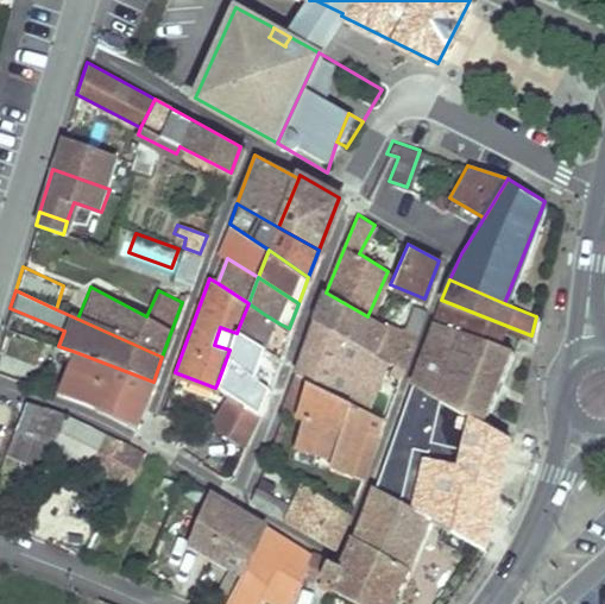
[(384,326),(367,316),(326,293),(316,319),(375,351),(384,326)]
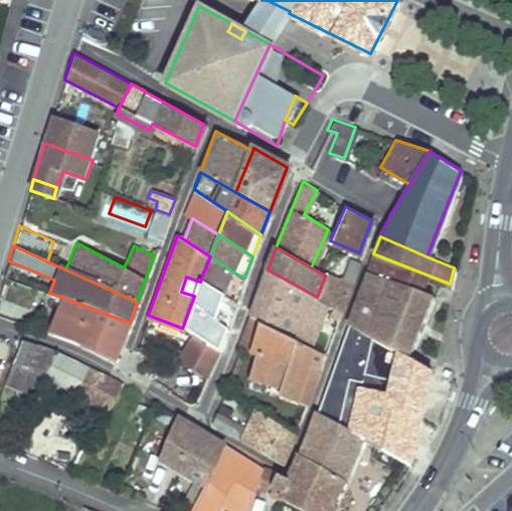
[(339,309),(359,252),(352,249),(341,278),(336,276),(325,302),(339,309)]
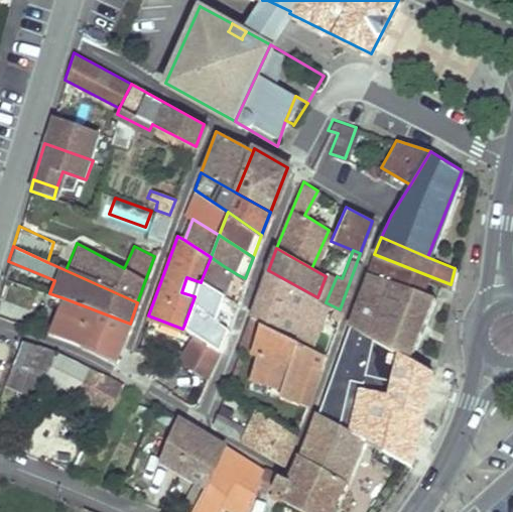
[(451,284),(374,254),(348,324),(430,369),(451,284)]
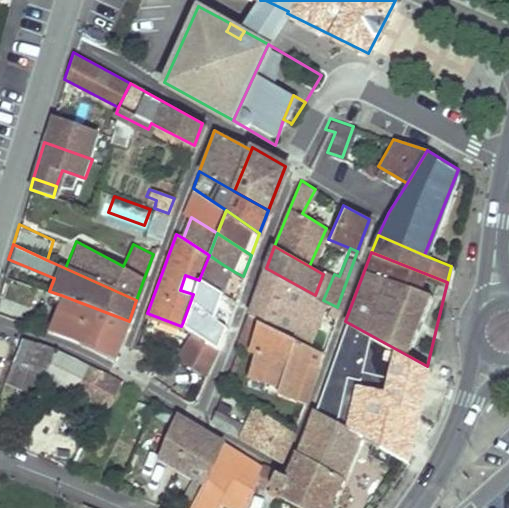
[(235,298),(243,276),(235,272),(222,264),(209,255),(200,277),(235,298)]
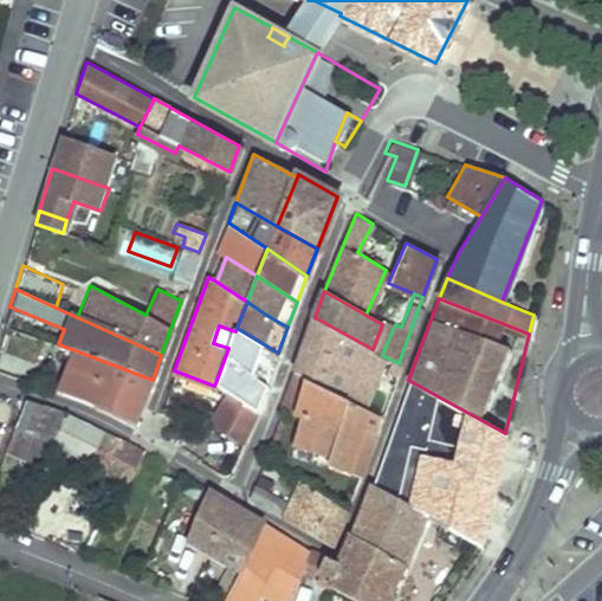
[(338,394),(353,350),(395,373),(399,363),(382,355),(373,349),(315,317),(293,370),(305,376),(306,377),(338,394)]
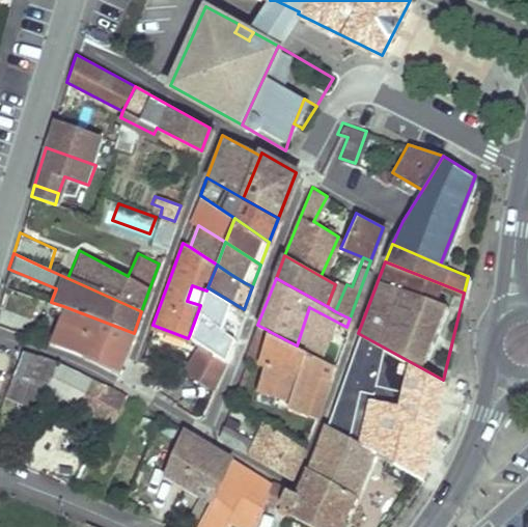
[(335,311),(346,284),(337,280),(335,284),(327,306),(335,311)]
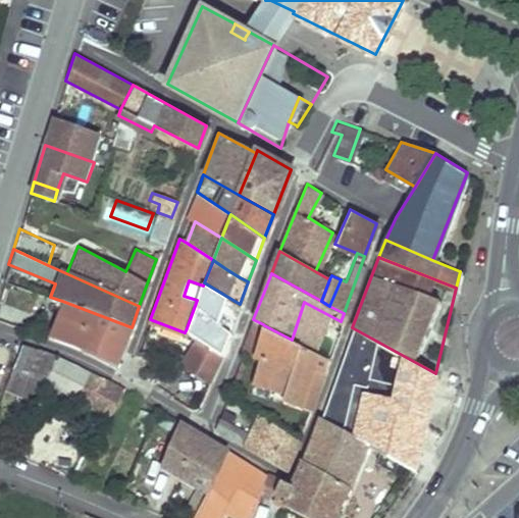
[(240,304),(204,282),(203,286),(197,300),(186,330),(195,338),(196,339),(196,338),(202,323),(206,315),(206,314),(229,330),(240,304)]
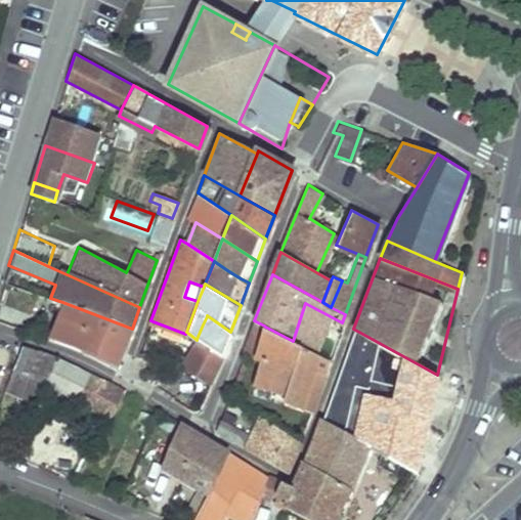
[(116,366),(132,329),(62,302),(56,317),(62,319),(54,340),(116,366)]
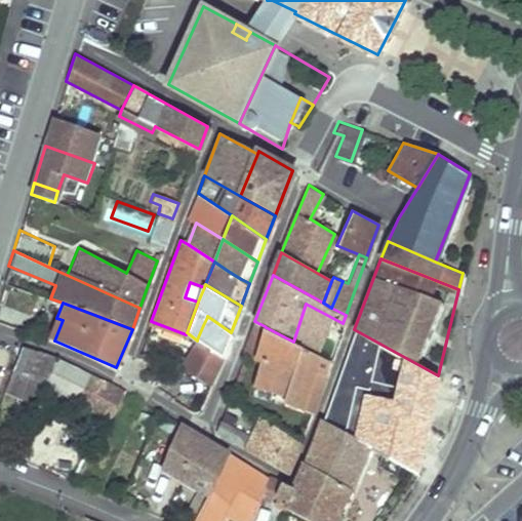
[(231,332),(207,316),(207,317),(203,325),(227,342),(231,333),(231,332)]
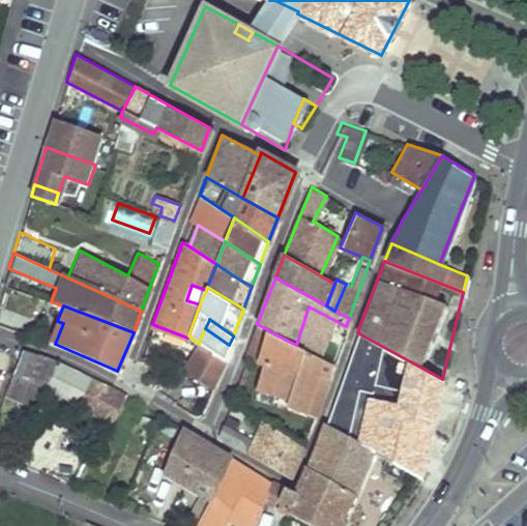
[(55,344),(63,323),(57,321),(48,341),(55,344)]
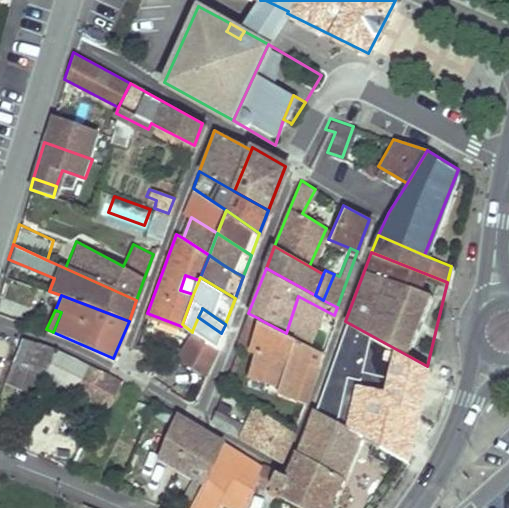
[(248,350),(258,322),(259,319),(258,318),(248,313),(237,346),(238,347),(248,350)]
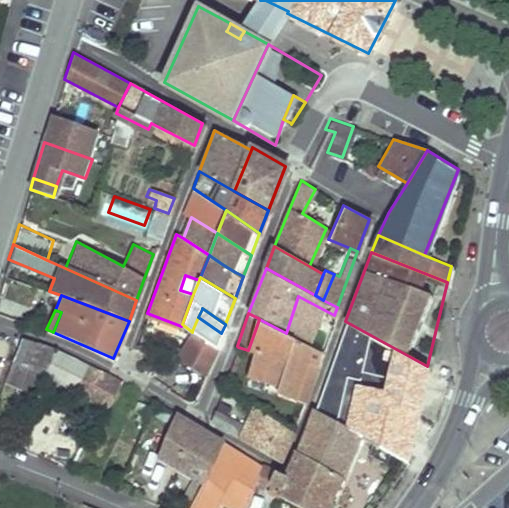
[(405,461),(427,366),(345,321),(314,408),(361,435),(405,461)]
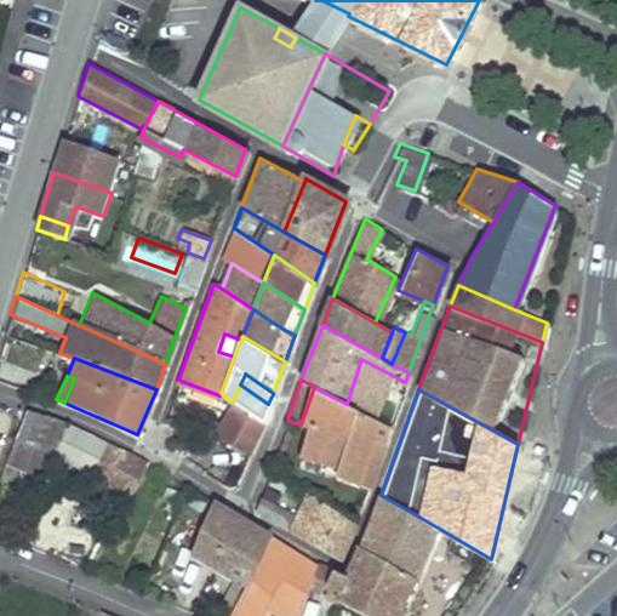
[(383,443),(389,427),(313,391),(301,425),(308,426),(300,452),(337,465),(337,467),(360,475),(375,438),(383,443)]
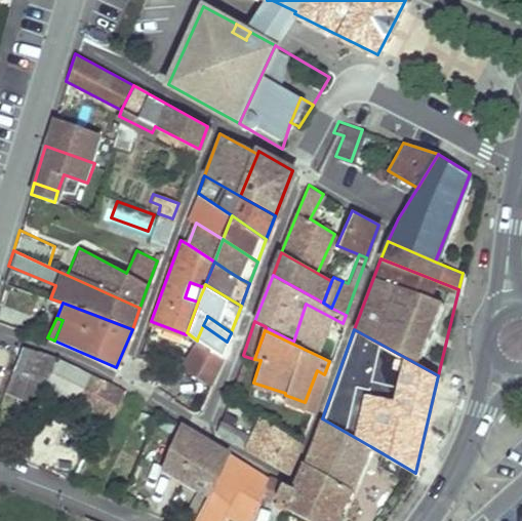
[(196,339),(183,367),(210,384),(221,357),(197,339),(197,341),(196,339)]
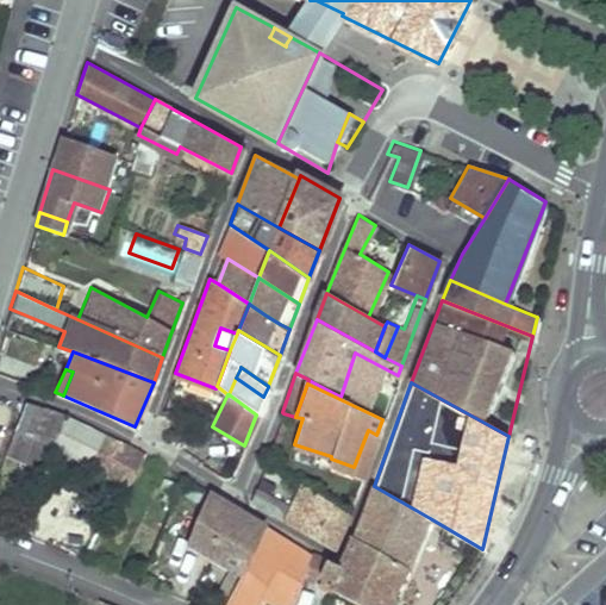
[(18,415),(23,401),(8,398),(5,412),(18,415)]
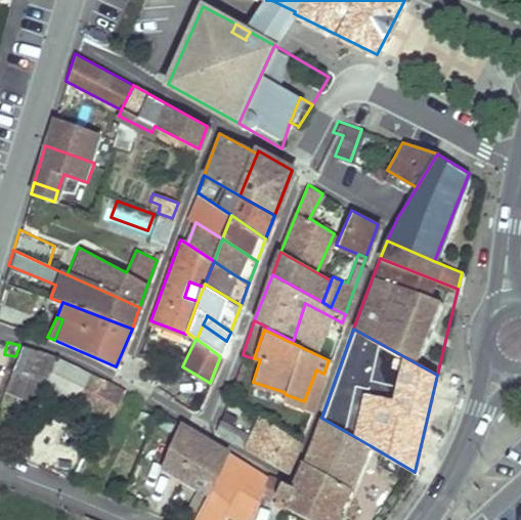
[(44,384),(56,356),(41,349),(19,345),(15,356),(4,385),(38,399),(44,384)]
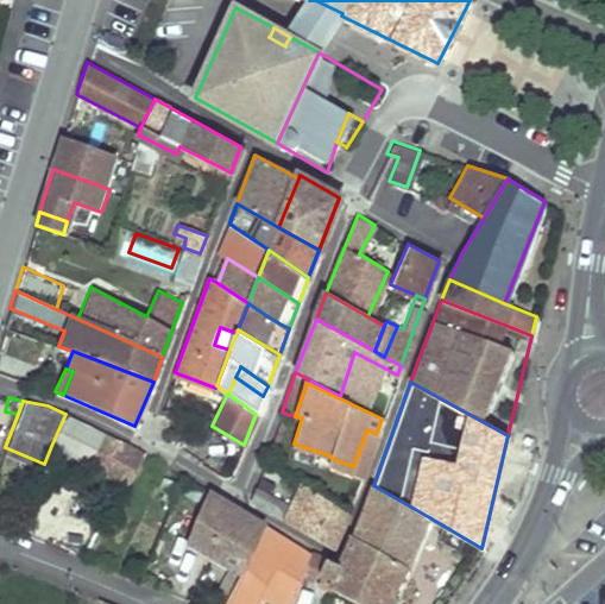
[(143,451),(65,414),(51,446),(124,484),(143,451)]
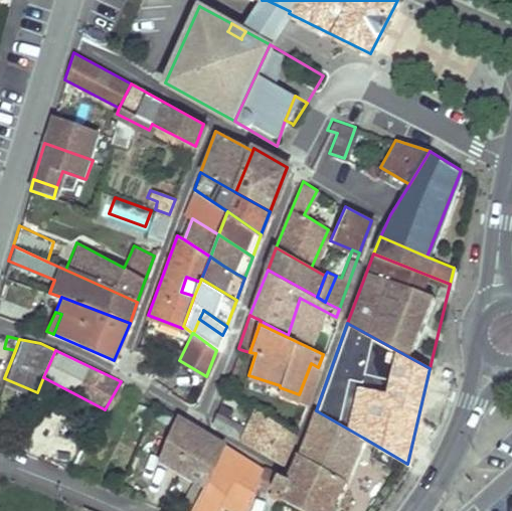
[(151,374),(157,363),(150,358),(144,369),(151,374)]
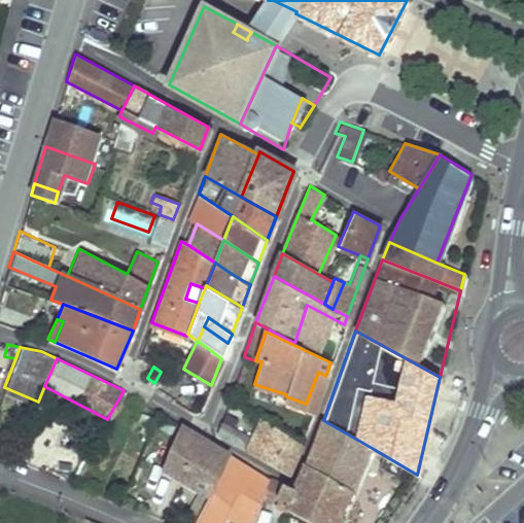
[(312,414),(325,376),(318,372),(306,404),(286,396),(283,405),(312,414)]
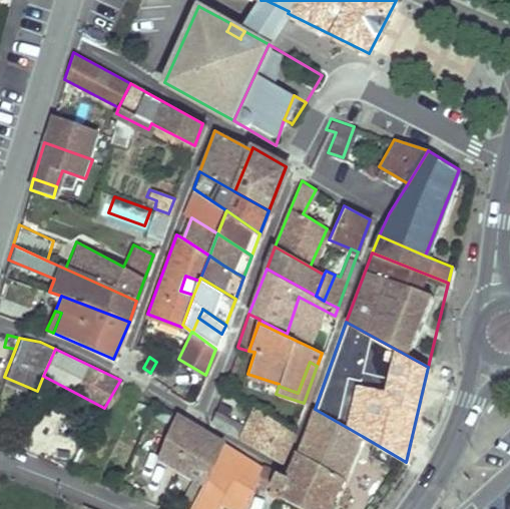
[(161,447),(175,413),(159,404),(143,440),(144,440),(160,446),(161,447)]
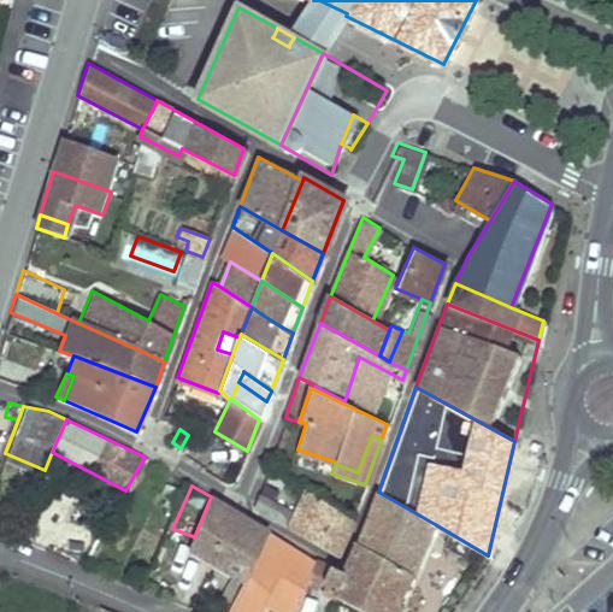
[(340,553),(352,518),(306,488),(294,510),(260,493),(255,507),(287,525),(288,523),(340,553)]
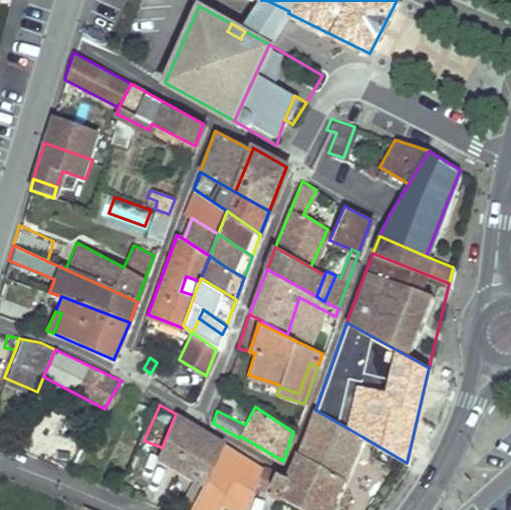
[(344,478),(362,437),(315,410),(298,454),(296,453),(288,479),(278,473),(271,486),(270,490),(294,503),(301,490),(330,505),(344,478)]
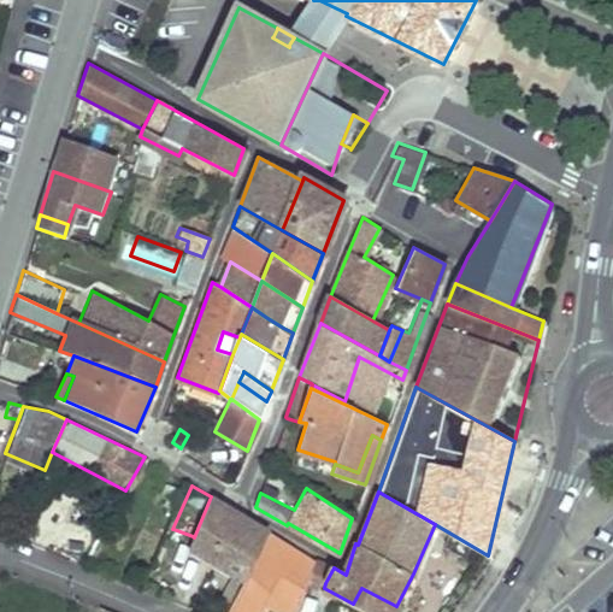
[(231,611),(247,580),(267,530),(211,496),(194,537),(188,549),(229,575),(214,605),(223,611),(231,611)]
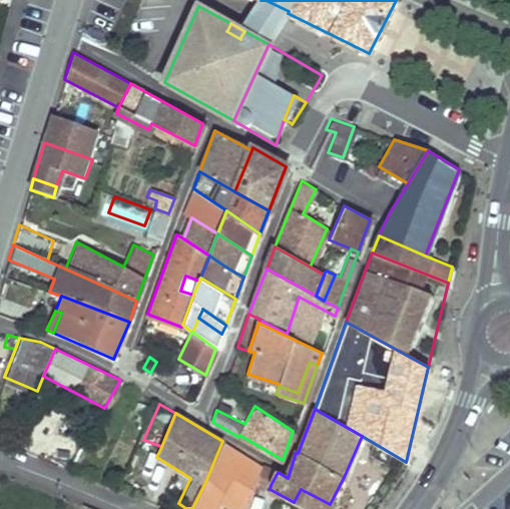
[(228,508),(240,508),(258,478),(265,465),(222,441),(205,482),(192,508),(215,508),(218,503),(228,508)]
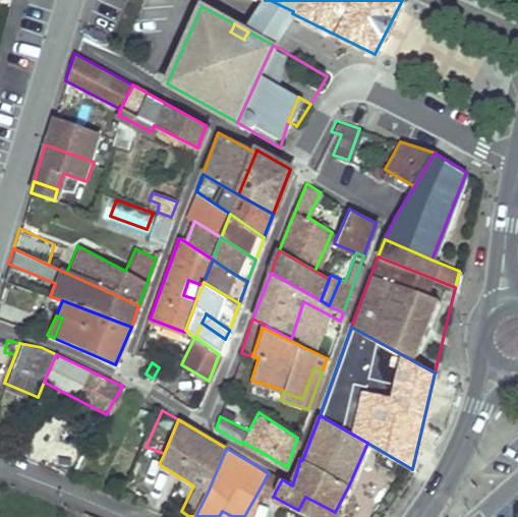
[(282,479),(269,472),(262,485),(275,493),(282,479)]
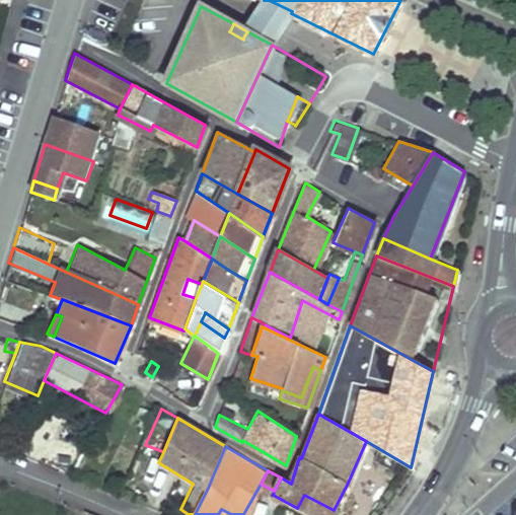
[(309,514),(336,514),(338,513),(334,510),(304,495),(297,508),(309,514)]
